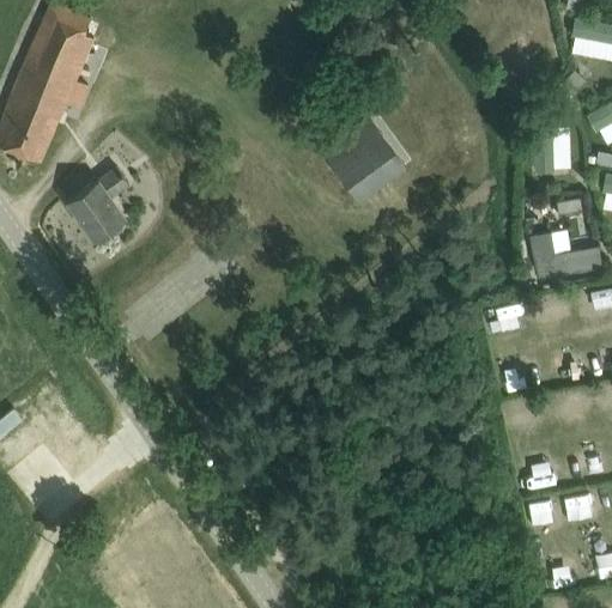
[(90,20),(50,5),(0,127),(0,147),(41,164),(68,97),(82,103),(89,86),(77,81),(95,37),(85,34),(90,20)]
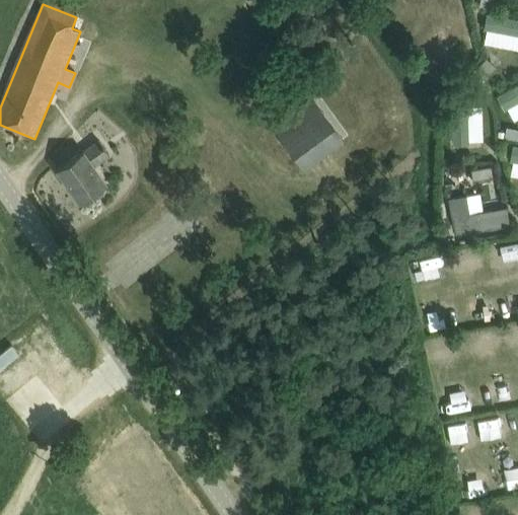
[(484,47),(517,50),(517,19),(488,16),(484,47)]
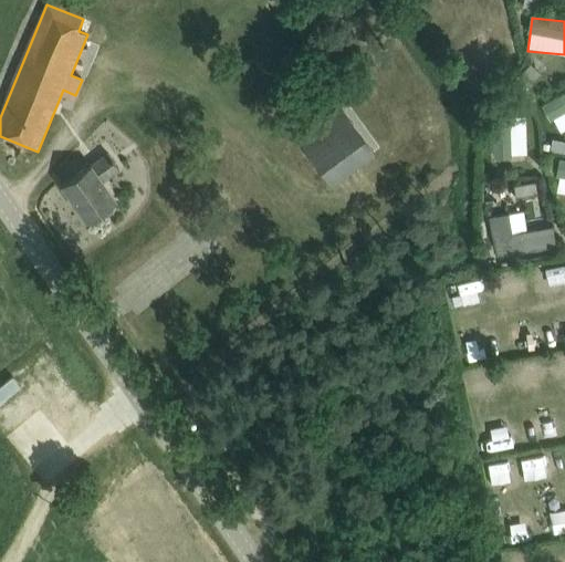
[(560,134),(564,132),(564,93),(544,104),(560,134)]
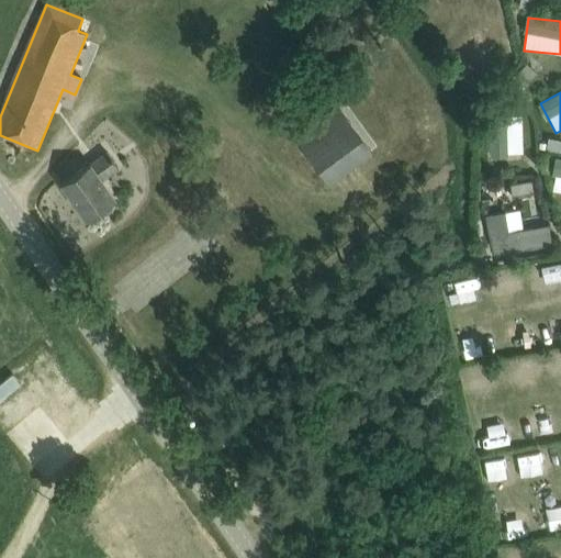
[(337,107),(293,138),(325,183),(370,152),(337,107)]
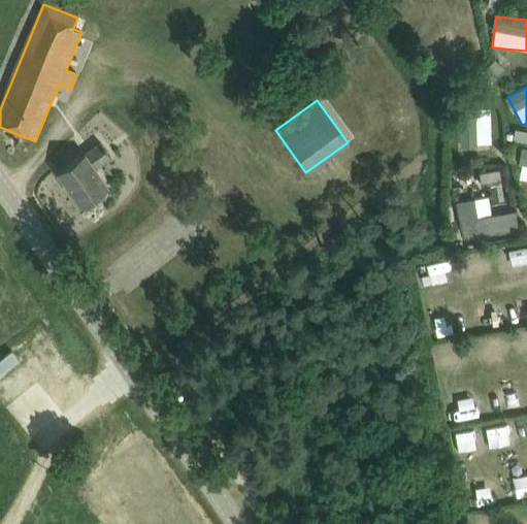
[(494,148),(493,109),(460,110),(461,149),(494,148)]
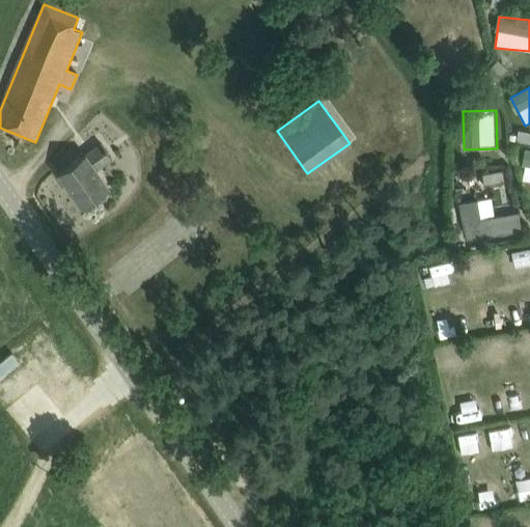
[(59,176),(83,211),(110,193),(96,173),(113,163),(104,148),(59,176)]
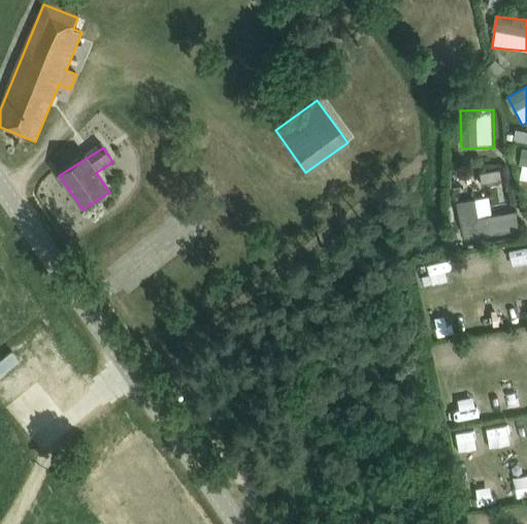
[(463,174),(463,186),(500,185),(499,172),(463,174)]
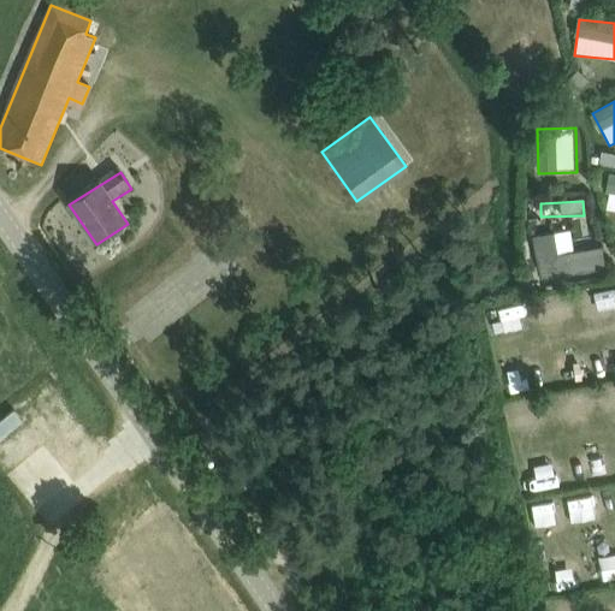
[(537,278),(605,268),(602,248),(574,251),(571,231),(531,237),(537,278)]
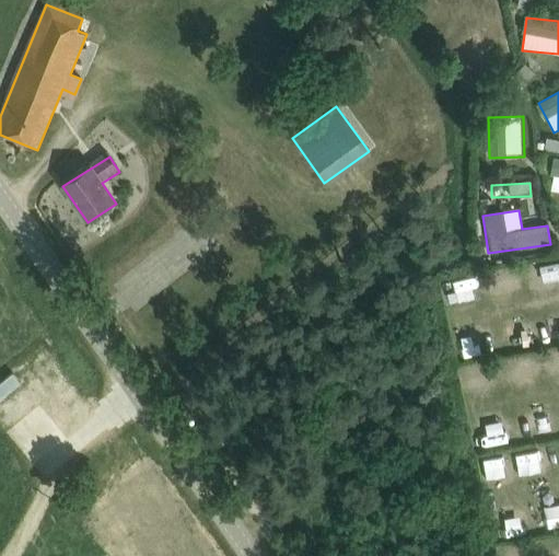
[(547,266),(528,269),(532,291),(550,288),(547,266)]
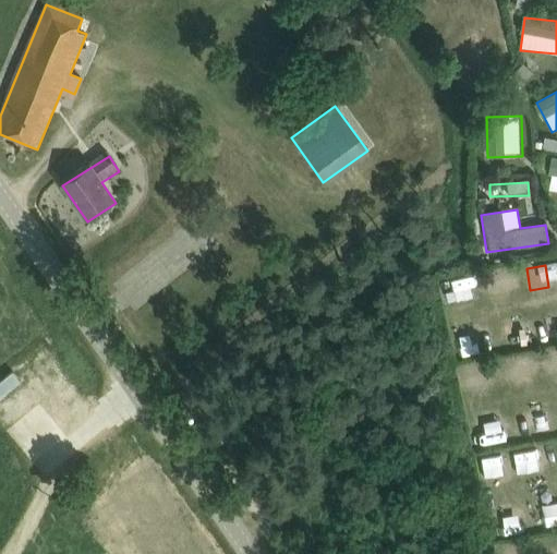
[(556,321),(545,323),(547,342),(556,340),(556,321)]
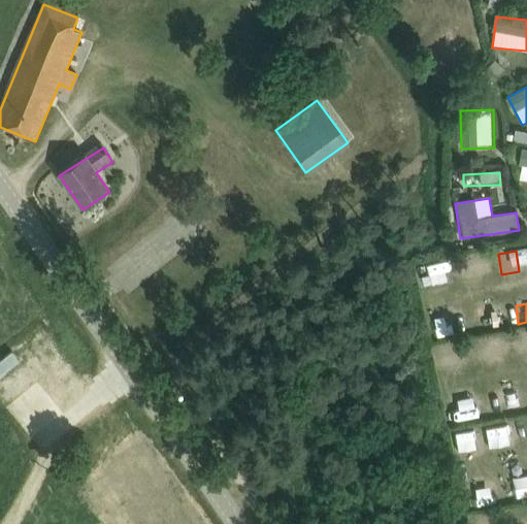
[(501,363),(497,339),(475,344),(480,366),(501,363)]
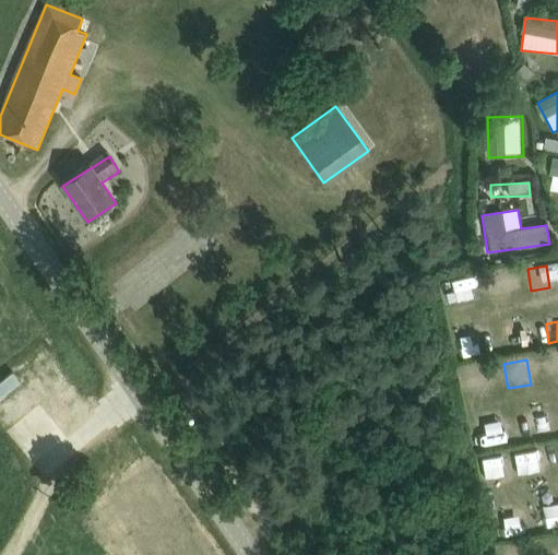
[(12,374),(0,384),(0,400),(21,384),(12,374)]
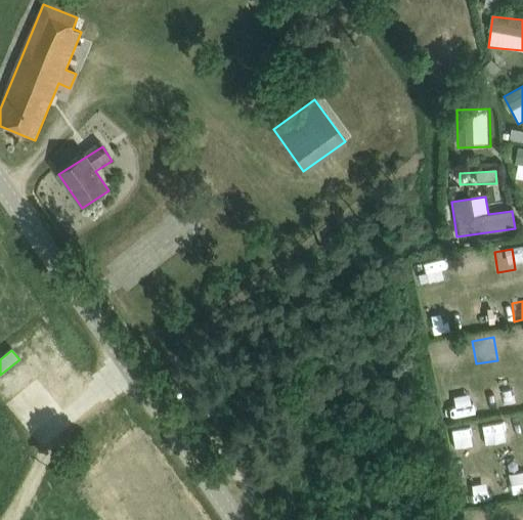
[(522,472),(504,476),(507,497),(522,493),(522,472)]
